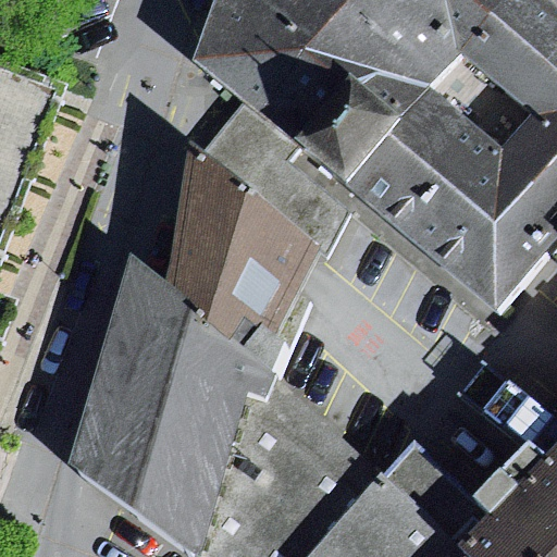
[(345,66),(401,114),(429,82),(459,50),(403,0),(213,0),(192,56),(245,98),(289,133),(345,66)]
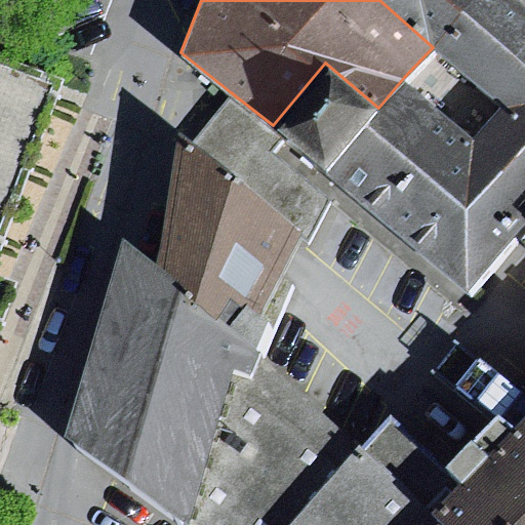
[(500,104),(524,99),(524,0),(379,0),(433,47),(500,104)]
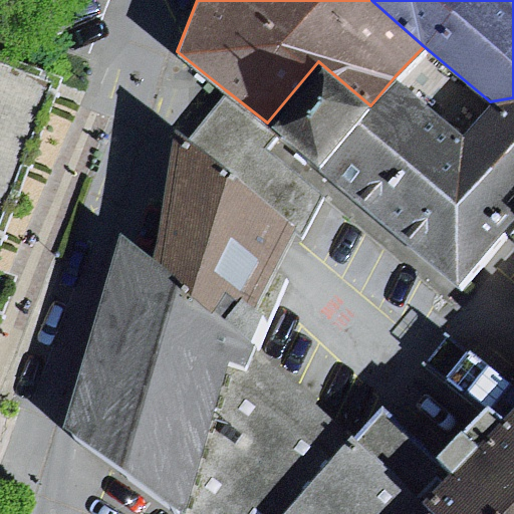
[(461,132),(490,101),(424,46),(396,75),(461,132)]
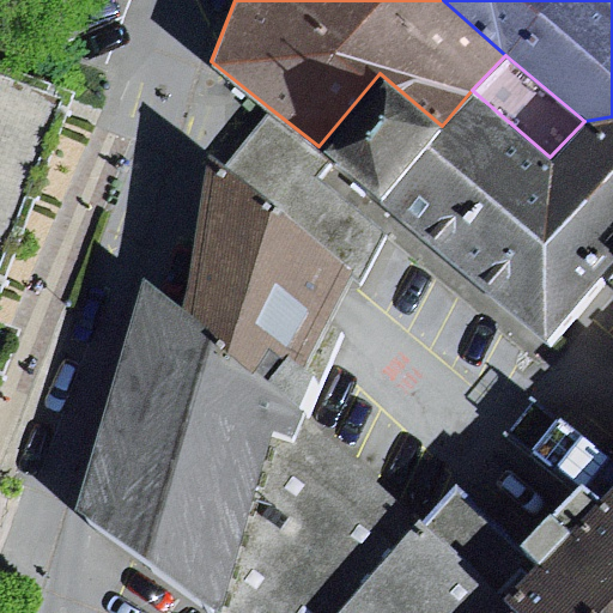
[(378,199),(442,126),(380,73),(319,146),(332,157),(378,199)]
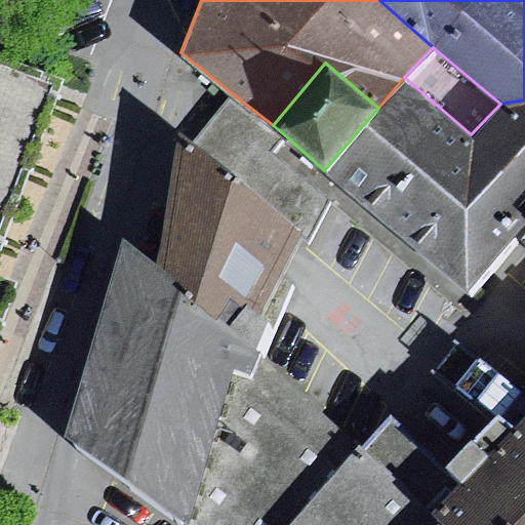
[(0,228),(50,87),(0,68),(0,310),(8,287),(0,283),(0,228)]
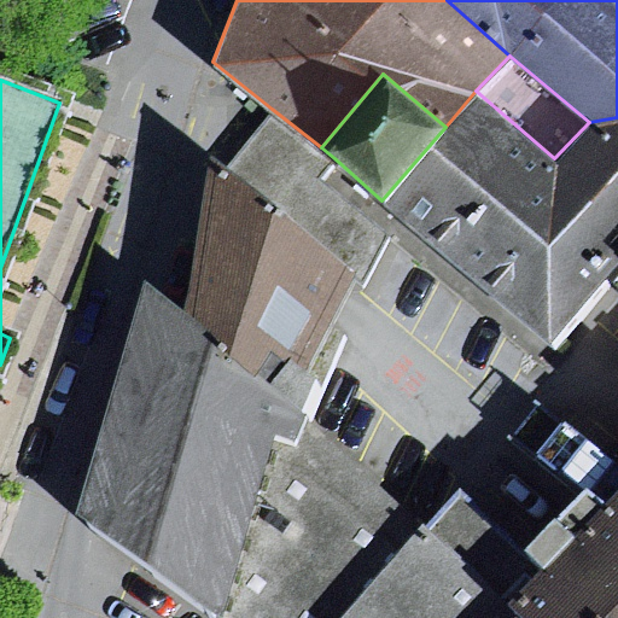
[(382,200),(548,339),(554,158),(476,91),(445,127),(382,200)]
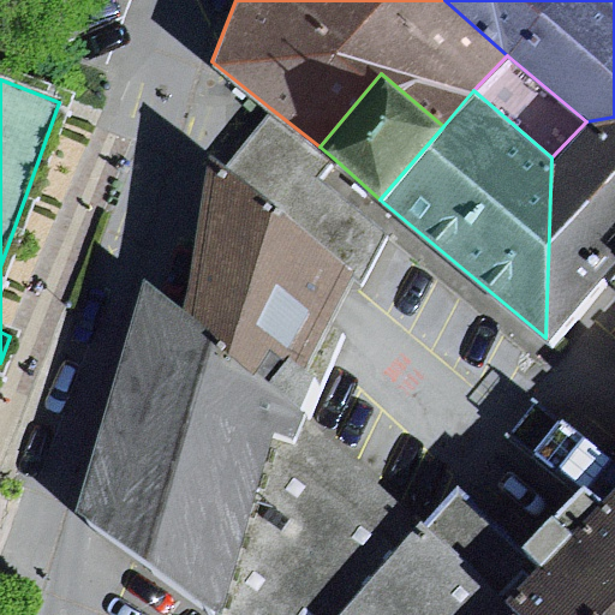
[(270,108),(226,165),(350,272),(362,282),(387,231),(318,174),(333,157),(320,147),(270,108)]
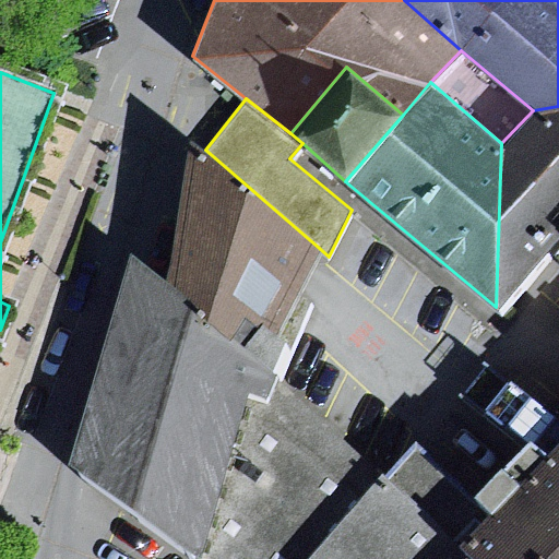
[(558,106),(533,110),(501,143),(496,307),(558,230),(558,106)]
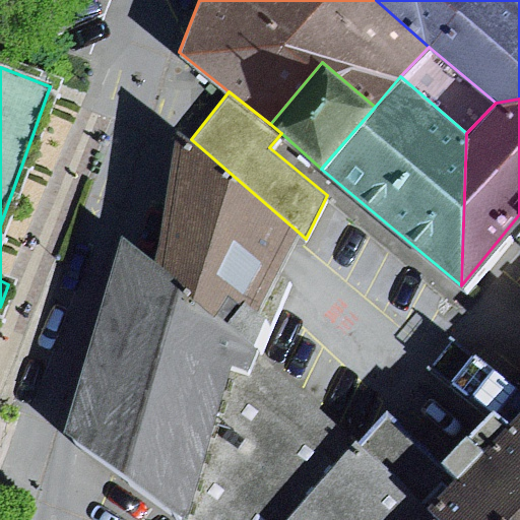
[(169,161),(152,258),(247,337),(282,258),(296,230),(191,139),(175,126),(169,161)]
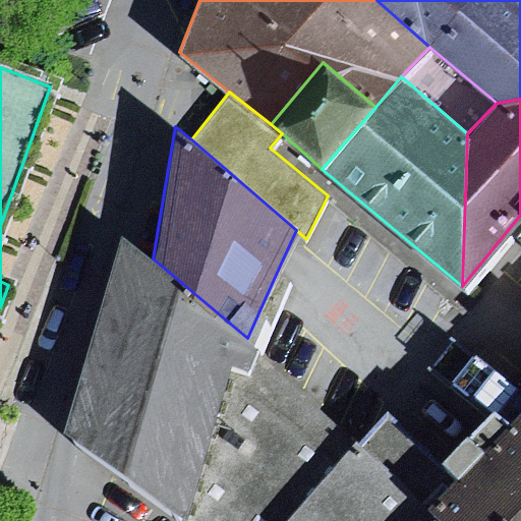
[(247,338),(153,258),(121,233),(64,428),(181,519),(228,363),(247,371),(257,347),(247,338)]
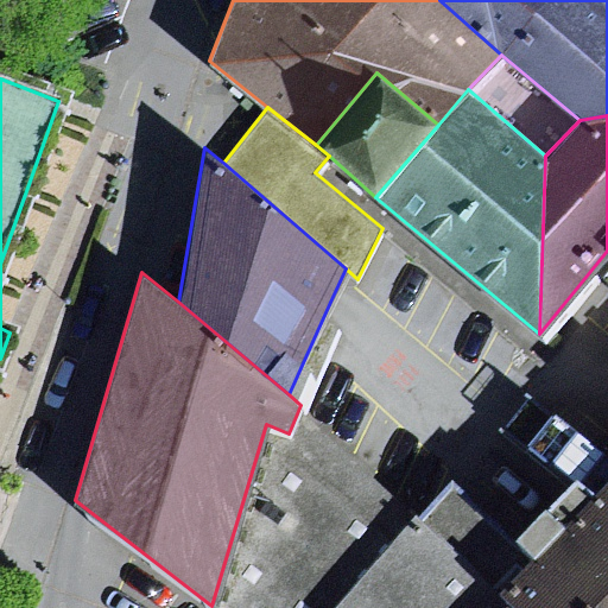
[(521,447),(551,410),(530,393),(500,429),(521,447)]
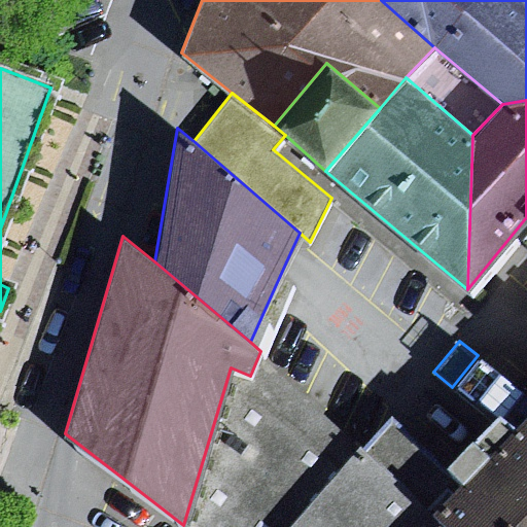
[(231,367),(183,525),(185,526),(287,526),(359,446),(260,351),(250,376),(231,367)]
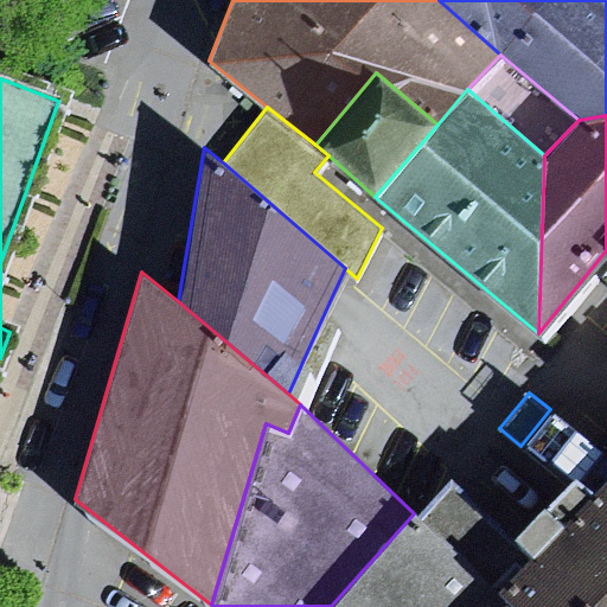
[(581,494),(606,466),(606,455),(550,409),(521,446),(581,494)]
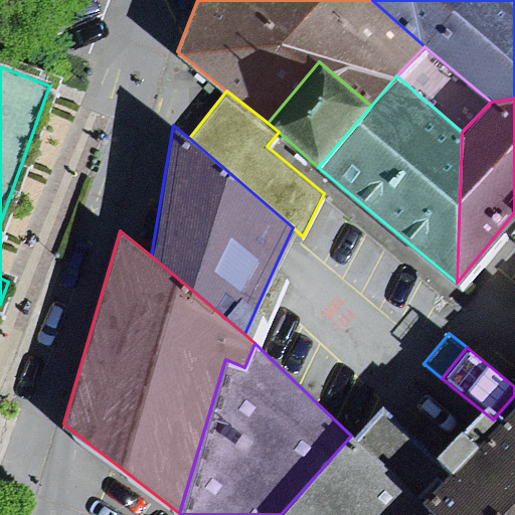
[(436,514),(514,514),(514,395),(493,419),(450,466),(419,499),(428,508),(436,514)]
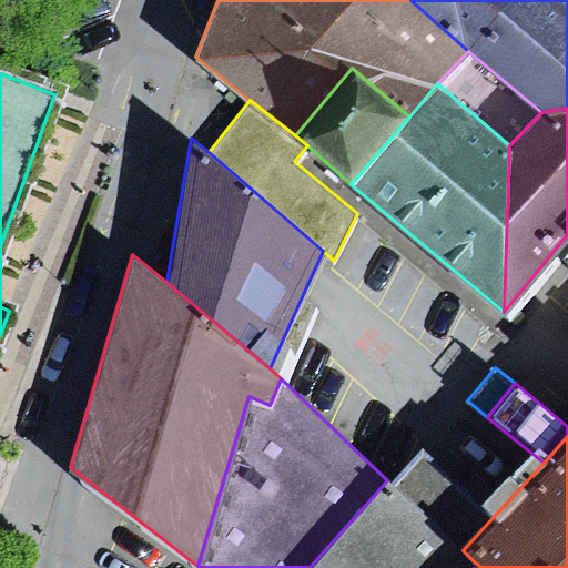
[(419,445),(387,480),(310,567),(464,567),(473,560),(463,550),(496,514),(419,445)]
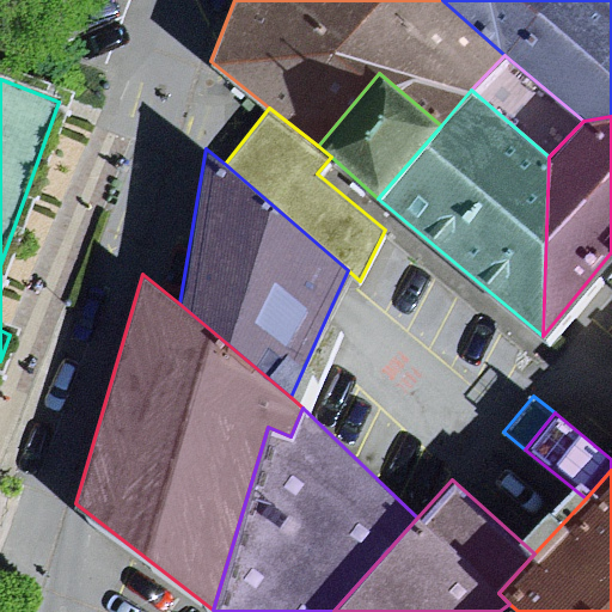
All buildings are outlined.
